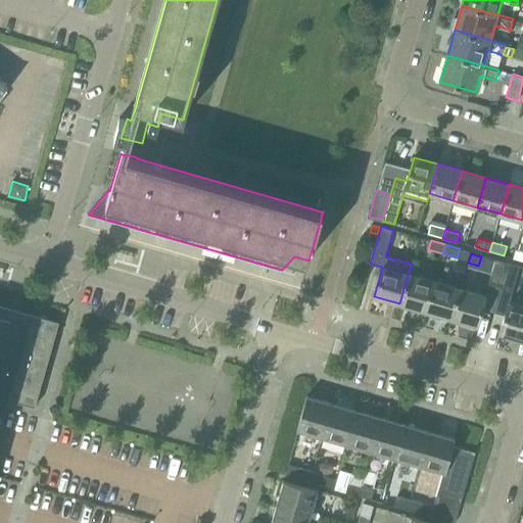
[(489,283),(502,286),(508,263),(495,259),(489,283)]
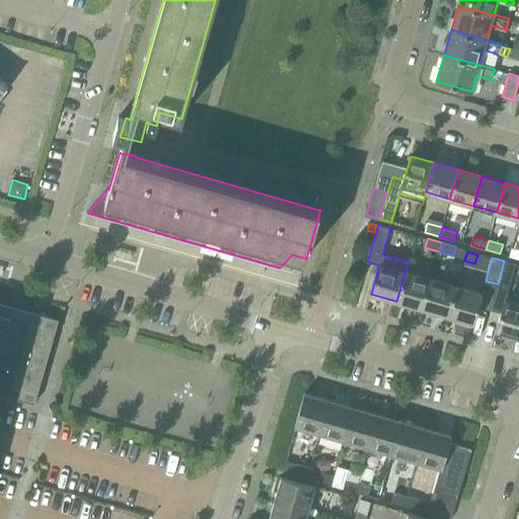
[(504,261),(498,284),(509,288),(516,264),(504,261)]
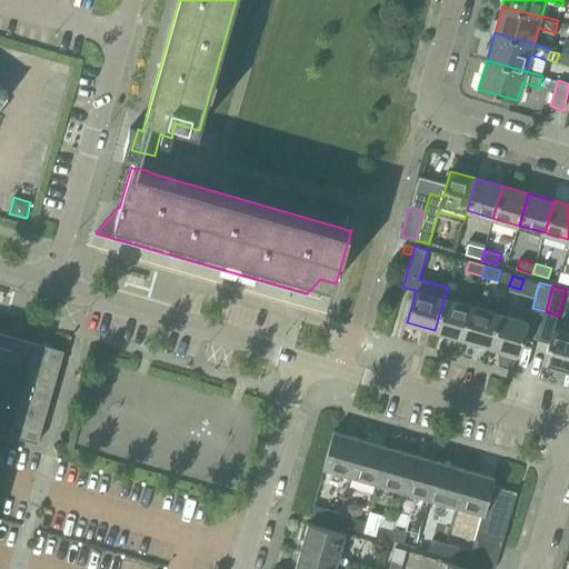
[(435,330),(463,339),(472,305),(445,297),(435,330)]
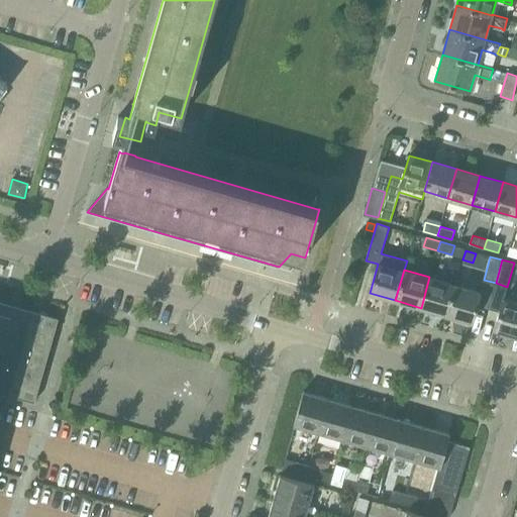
[(421,308),(445,315),(454,284),(429,277),(421,308)]
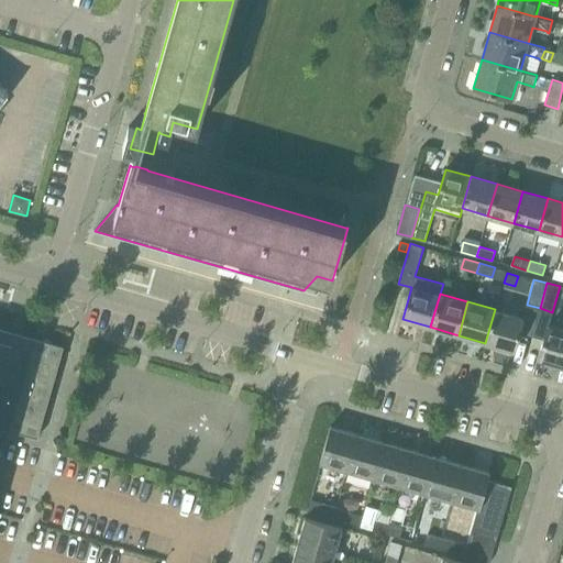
[(495,309),(485,343),(514,351),(523,318),(495,309)]
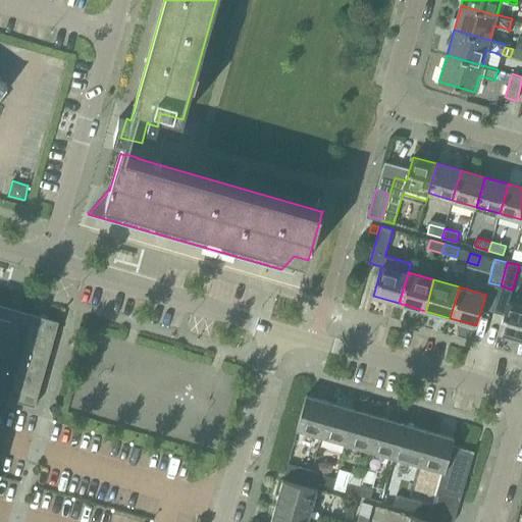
[(500,332),(521,338),(521,305),(509,301),(500,332)]
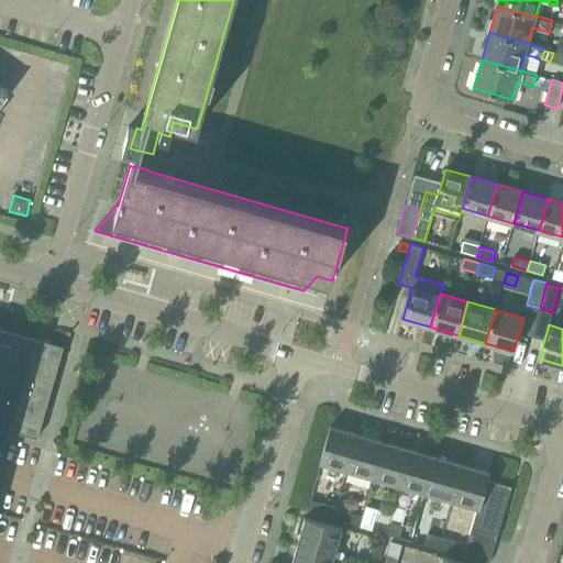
[(0,427),(37,438),(64,346),(13,332),(0,328),(0,427)]
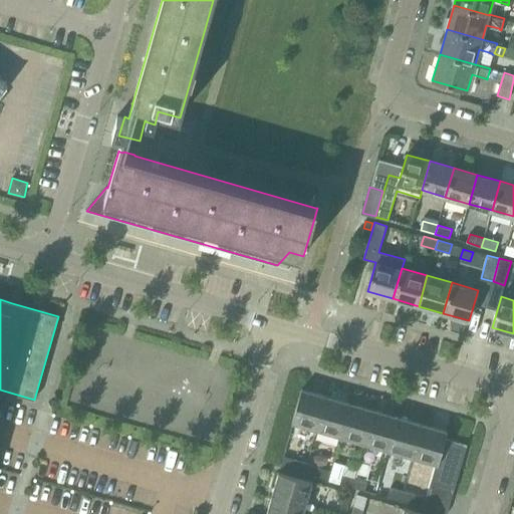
[(292,423),(317,430),(327,396),(302,389),(292,423)]
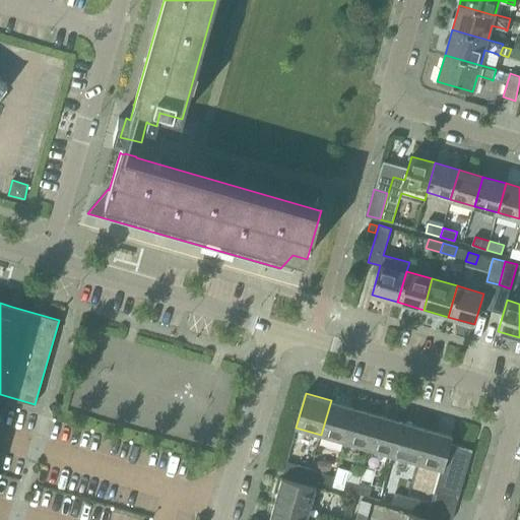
[(321,435),(345,442),(355,407),(331,400),(321,435)]
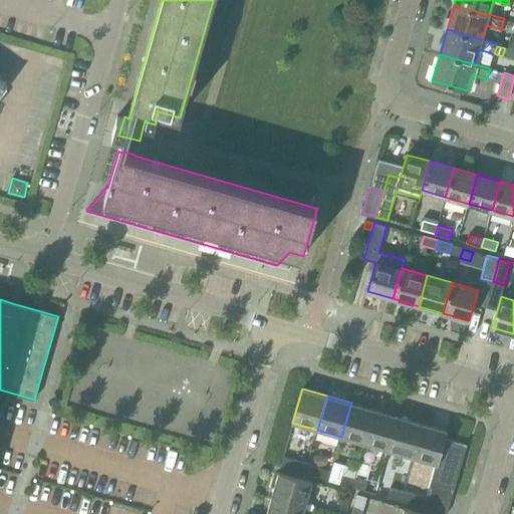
[(341,437),(365,443),(374,410),(351,403),(341,437)]
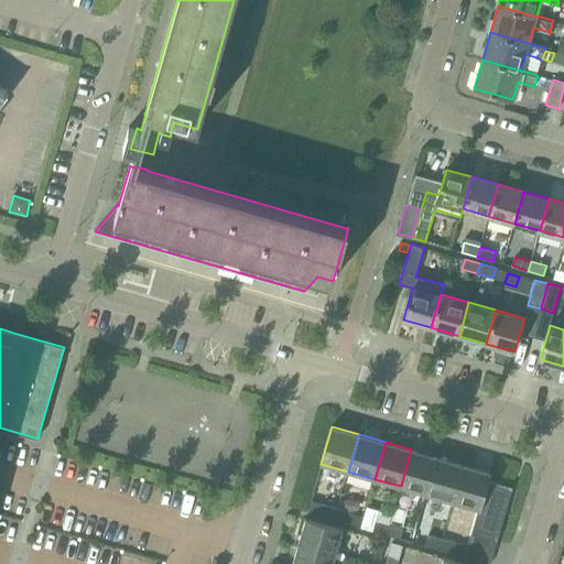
[(401,486),(427,494),(437,457),(411,449),(401,486)]
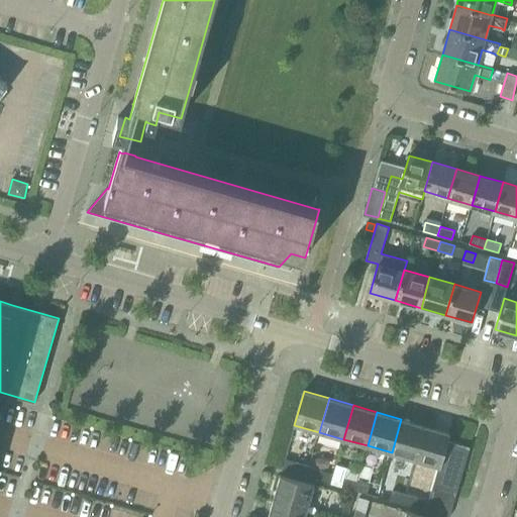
[(392,452),(416,459),(425,426),(401,419),(392,452)]
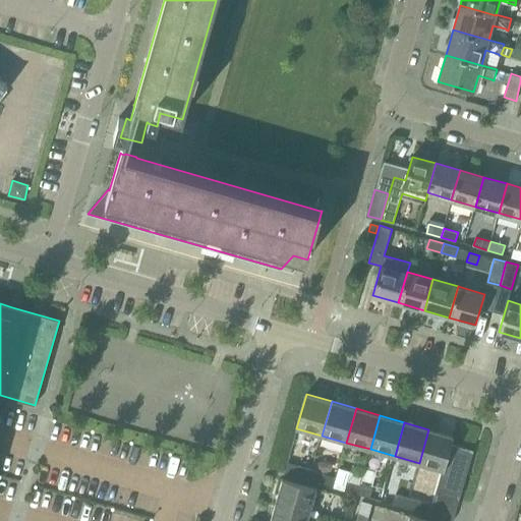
[(419,463),(443,470),(444,470),(451,444),(453,437),(428,429),(419,463)]
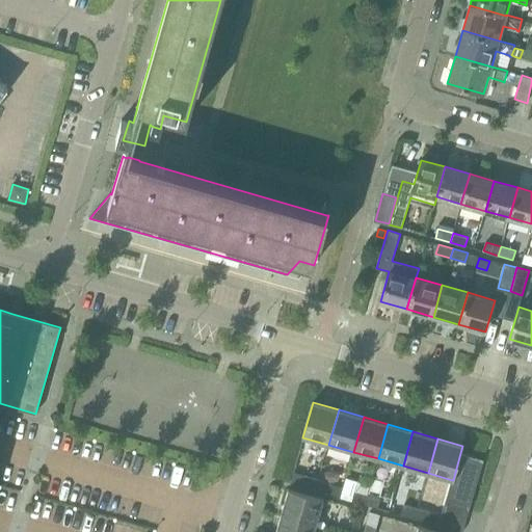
[(452,480),(443,512),(467,520),(483,459),(460,453),(453,480),(452,480)]
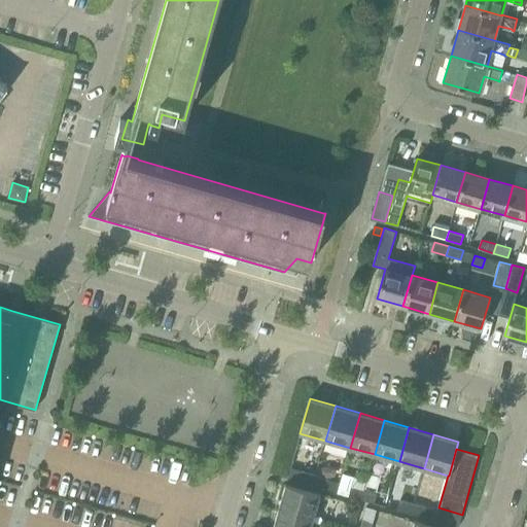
[(300,481),(313,485),(315,475),(303,471),(300,481)]
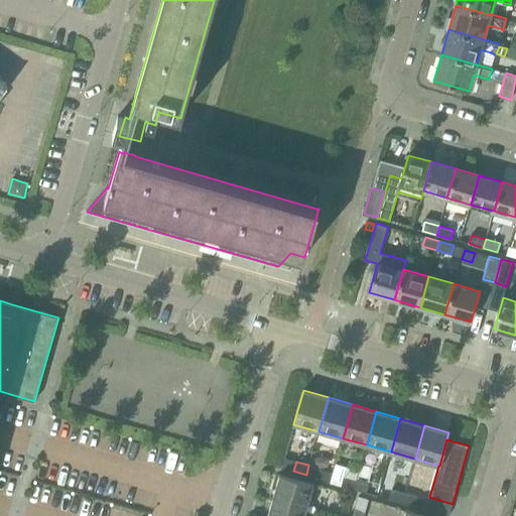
[(308,465),(306,475),(318,479),(321,469),(308,465)]
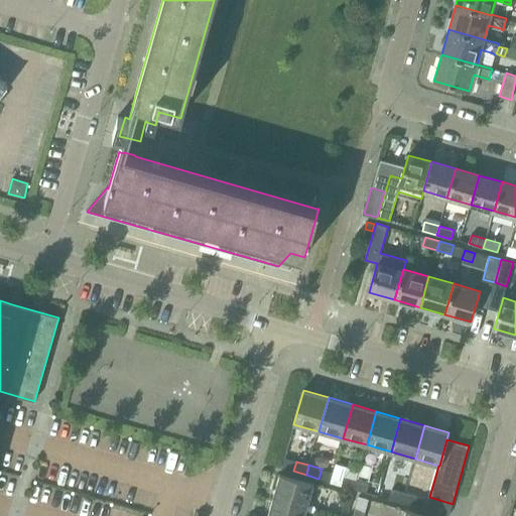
[(279,474),(272,498),(306,508),(313,484),(279,474)]
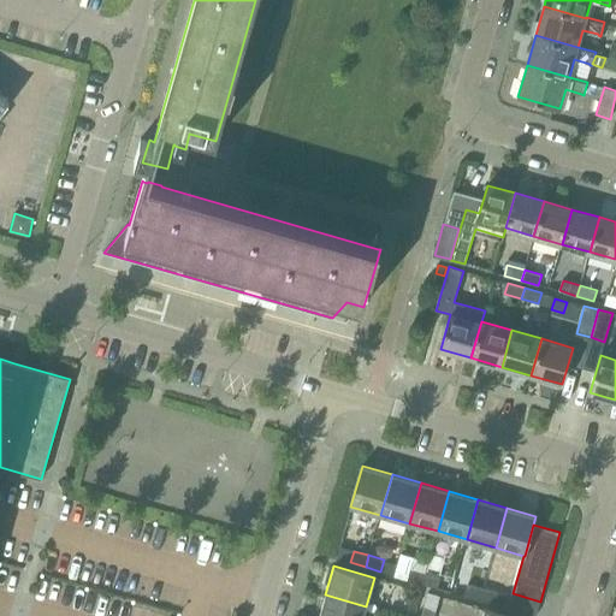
[(408,579),(422,584),(426,572),(412,568),(408,579)]
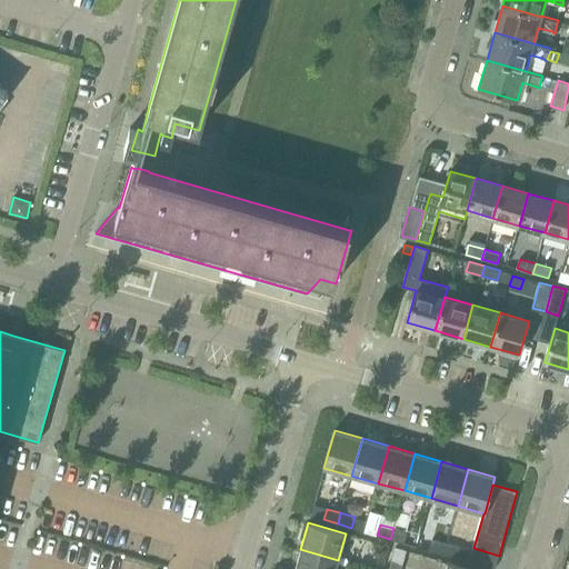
[(393,528),(390,539),(403,543),(407,532),(393,528)]
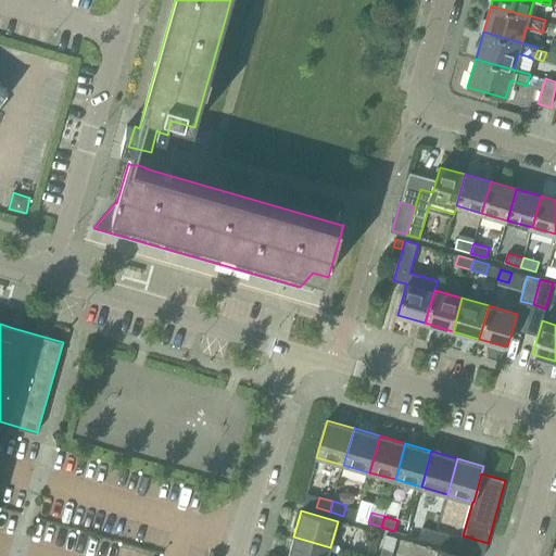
[(419,538),(433,541),(436,531),(422,528),(419,538)]
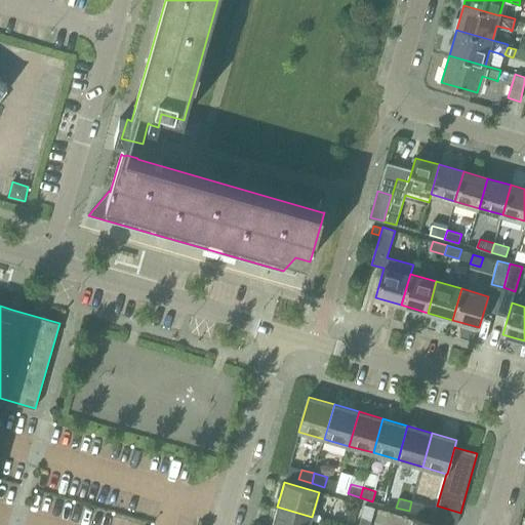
[(350,500),(346,514),(356,516),(359,503),(350,500)]
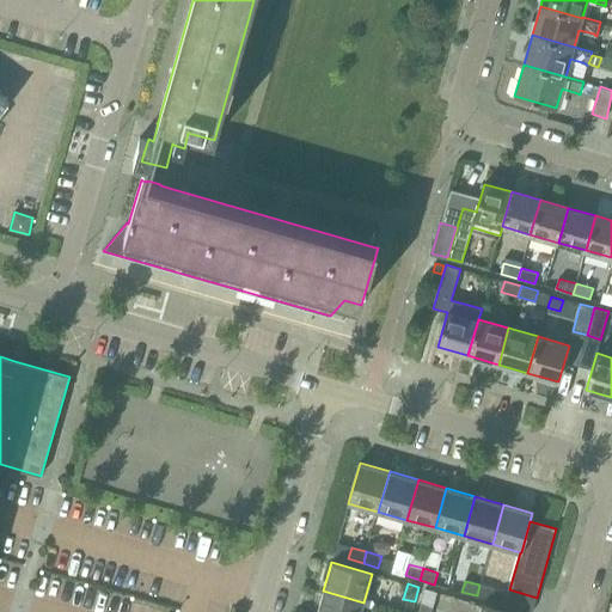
[(479,585),(477,595),(491,600),(495,589),(479,585)]
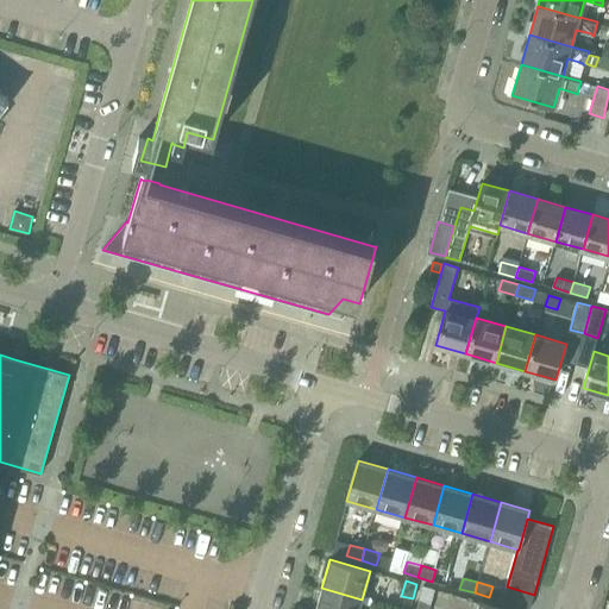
[(529,608),(534,595),(507,586),(503,601),(528,608),(529,608)]
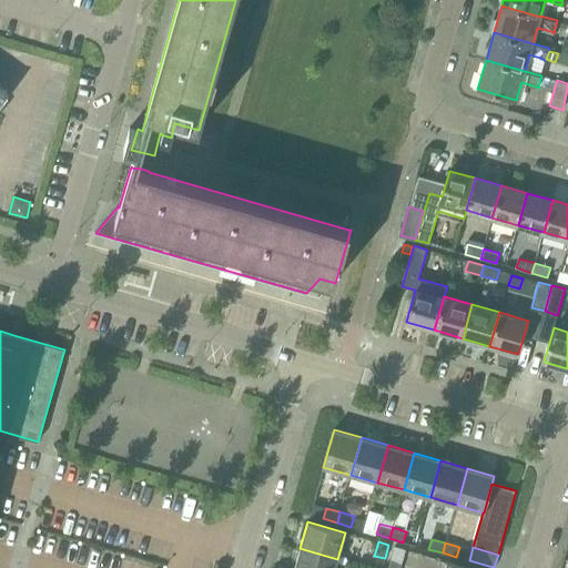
[(300,548),(294,567),(335,567),(337,559),(300,548)]
